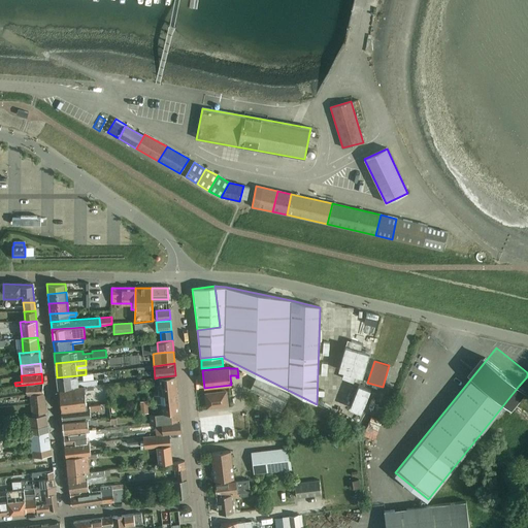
[(59,389),(85,386),(86,386),(93,385),(97,385),(96,380),(77,383),(77,375),(57,377),(59,389)]
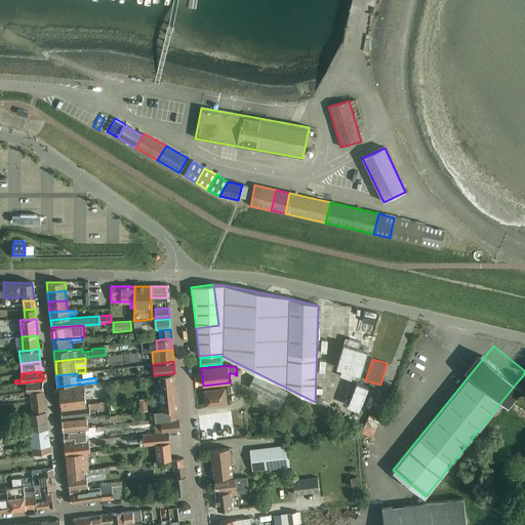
[(167,410),(177,409),(175,397),(174,373),(156,375),(159,393),(153,394),(154,402),(160,401),(161,411),(167,410)]
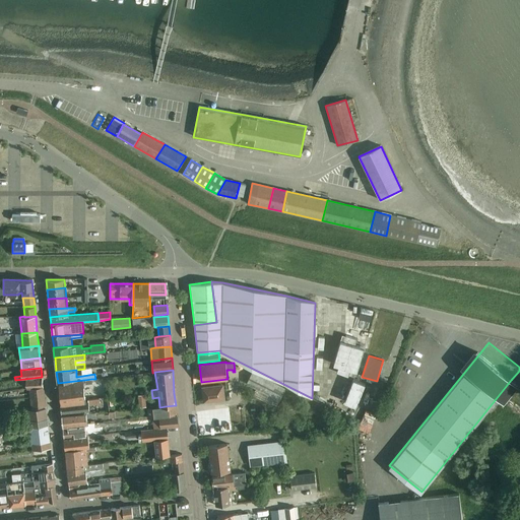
[(29,389),(43,387),(42,377),(25,379),(26,390),(29,389)]
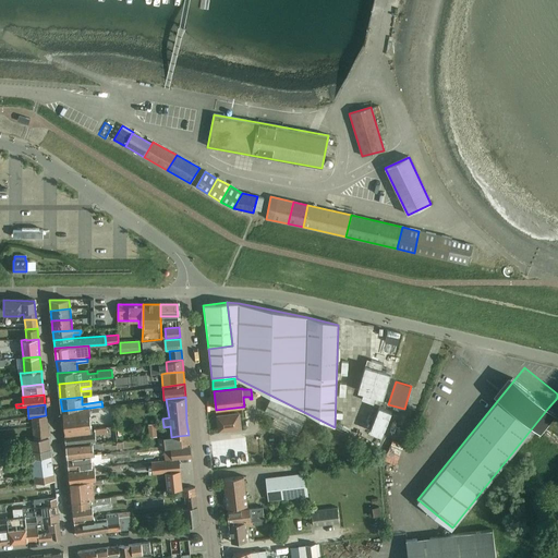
[(65,435),(92,432),(89,408),(62,411),(65,435)]
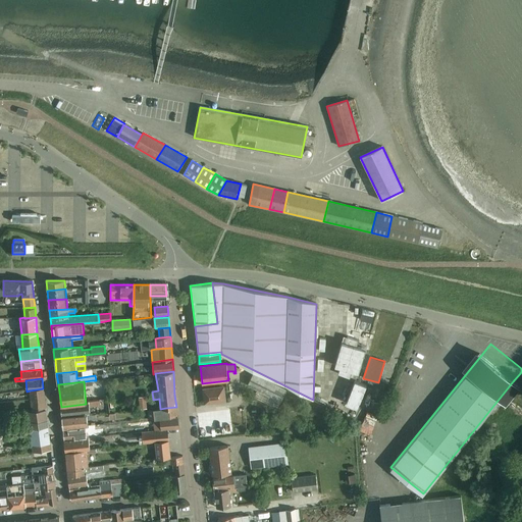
[(224,401),(223,387),(204,389),(205,403),(224,401)]
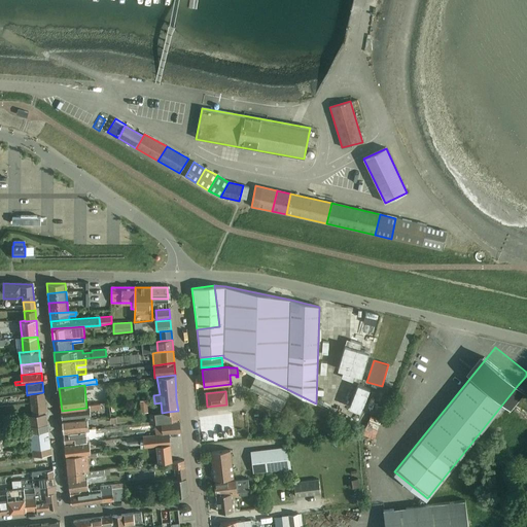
[(31,403),(44,402),(43,392),(30,394),(31,403)]
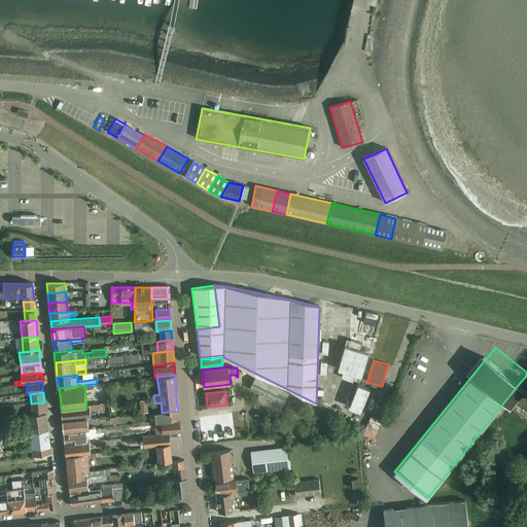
[(148,413),(147,399),(140,400),(141,413),(148,413)]
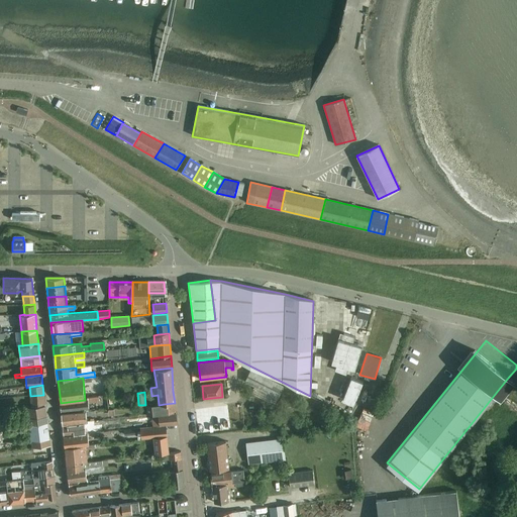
[(31,407),(45,405),(43,395),(30,396),(31,407)]
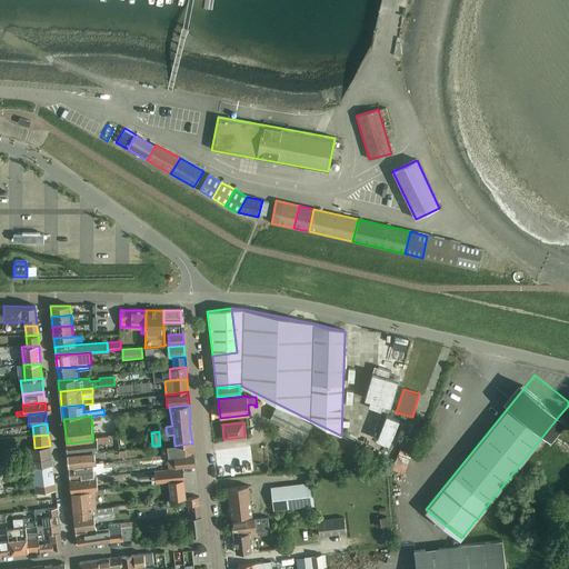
[(93,440),(67,443),(66,443),(67,453),(87,451),(87,452),(97,451),(97,443),(108,442),(108,437),(96,438),(96,440),(93,440)]
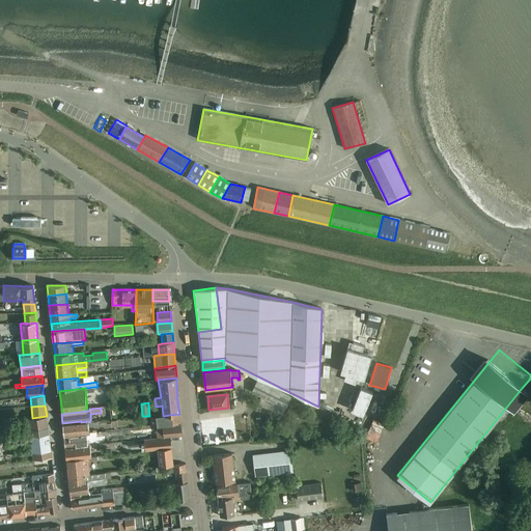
[(289,410),(290,419),(300,418),(299,415),(301,415),(301,410),(299,410),(289,410)]
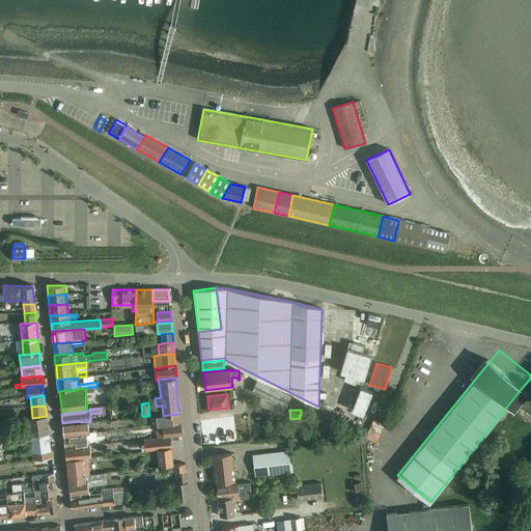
[(368,430),(381,435),(386,414),(374,411),(368,430)]
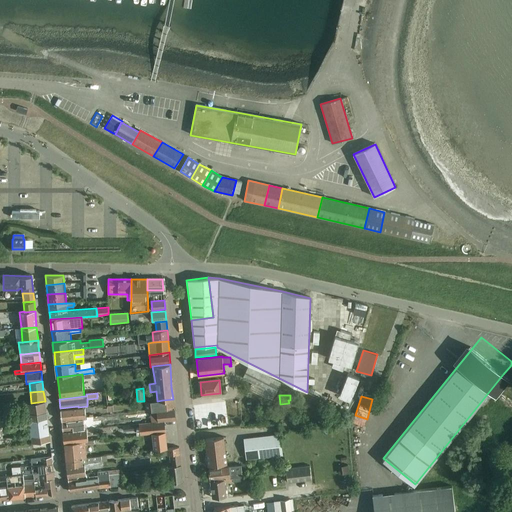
[(158,411),(174,409),(173,399),(163,400),(157,401),(158,411)]
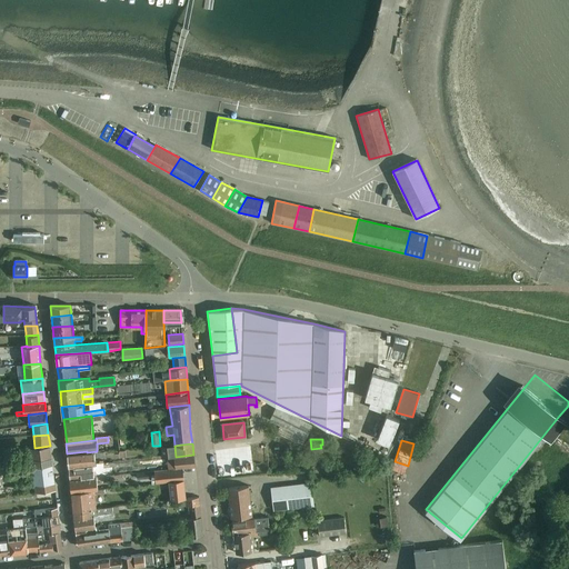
[(38,459),(51,457),(50,446),(35,448),(30,448),(31,459),(38,459)]
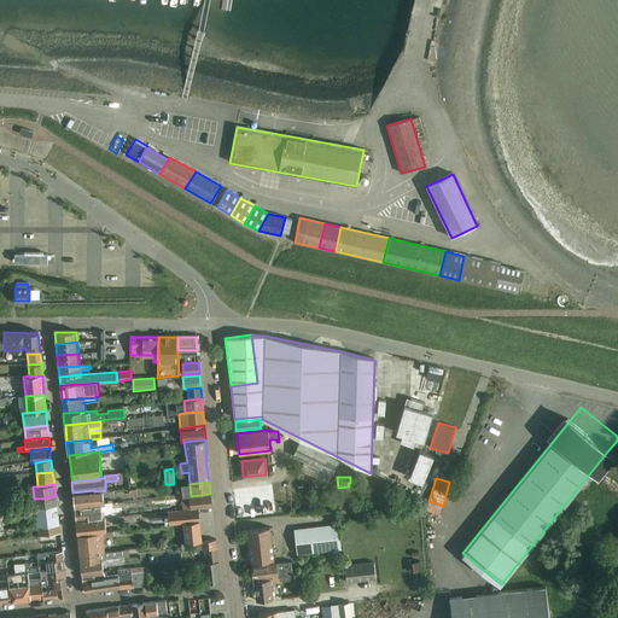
[(74,508),(100,505),(104,505),(103,497),(114,496),(112,491),(73,495),(74,508)]
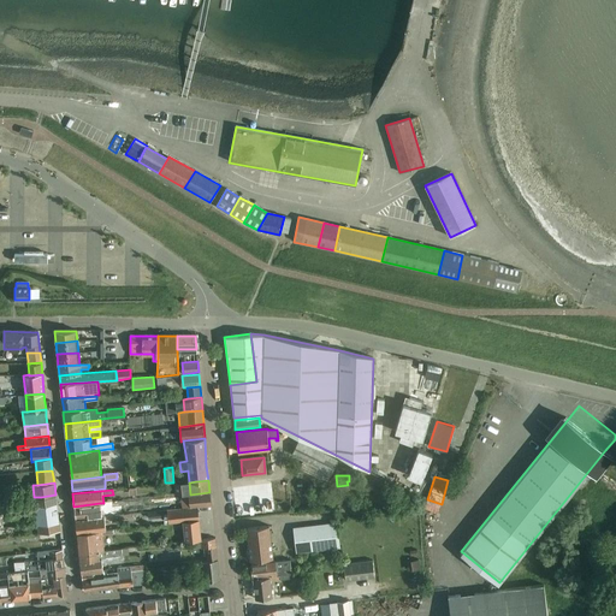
[(182,509),(197,507),(211,505),(209,492),(190,495),(181,496),(182,509)]
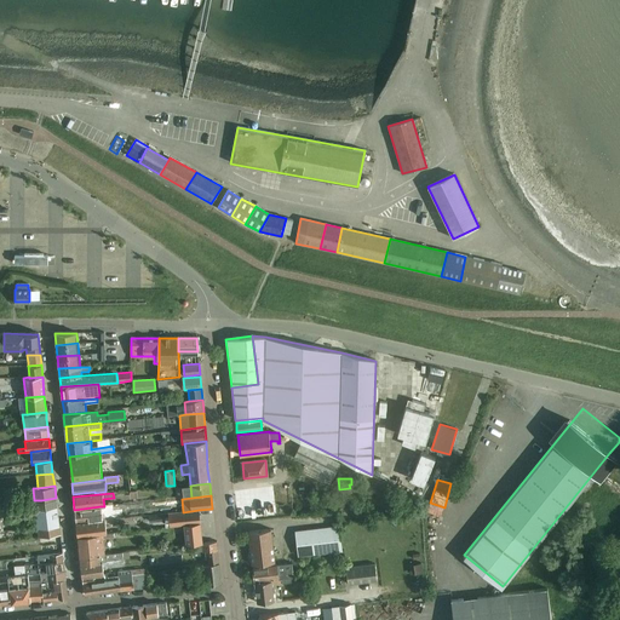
[(59,526),(56,498),(41,500),(34,500),(38,528),(59,526)]
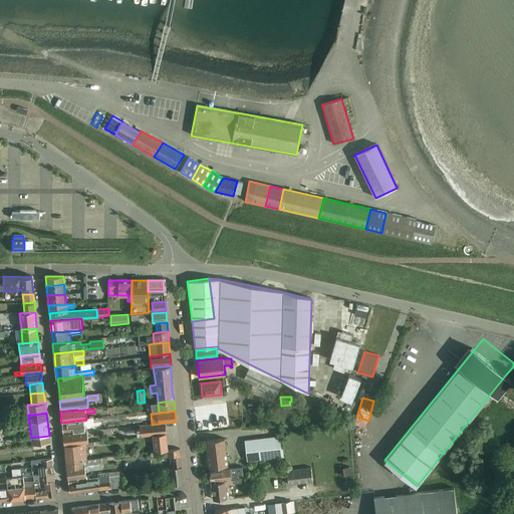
[(63,434),(87,432),(96,431),(96,425),(88,426),(88,428),(84,429),(83,420),(61,423),(63,434)]
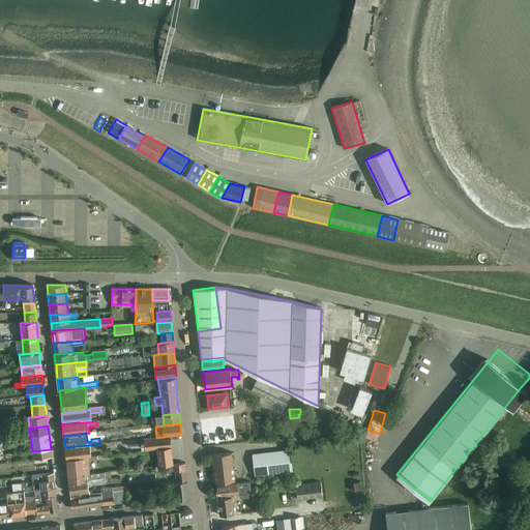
[(157,449),(171,447),(170,436),(156,438),(143,439),(144,450),(157,449)]
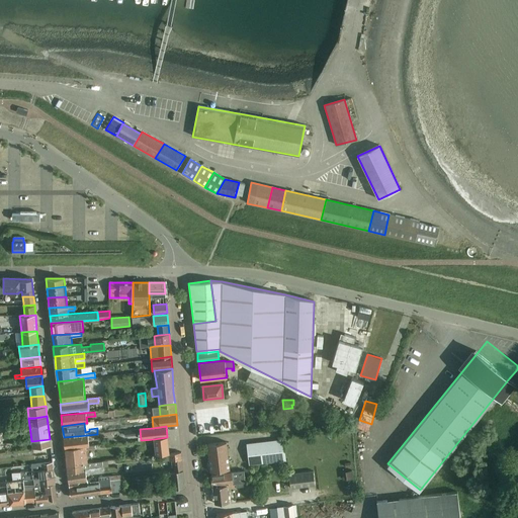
[(65,448),(89,446),(88,435),(64,437),(65,448)]
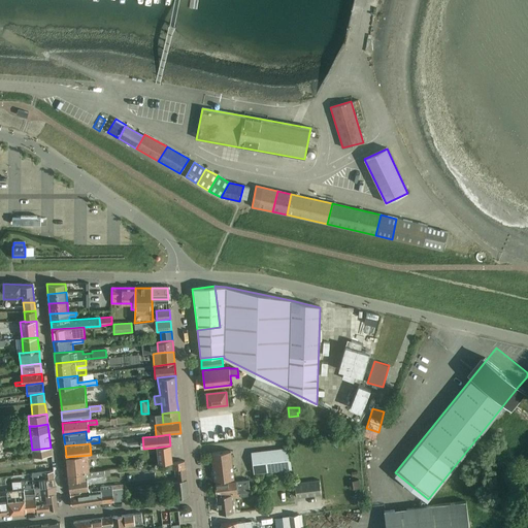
[(170,446),(157,448),(159,464),(172,463),(170,446)]
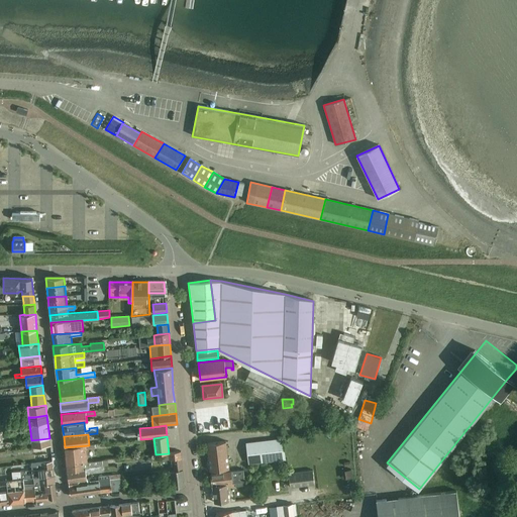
[(49,438),(31,440),(32,447),(49,445),(49,438)]
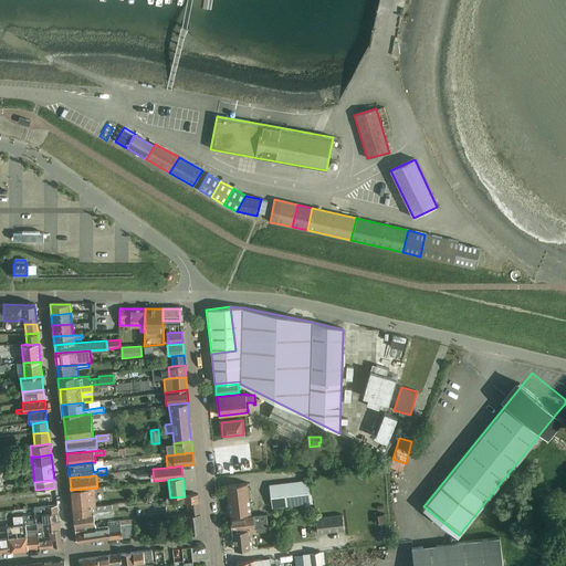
[(270,485),(272,507),(312,503),(310,481),(270,485)]
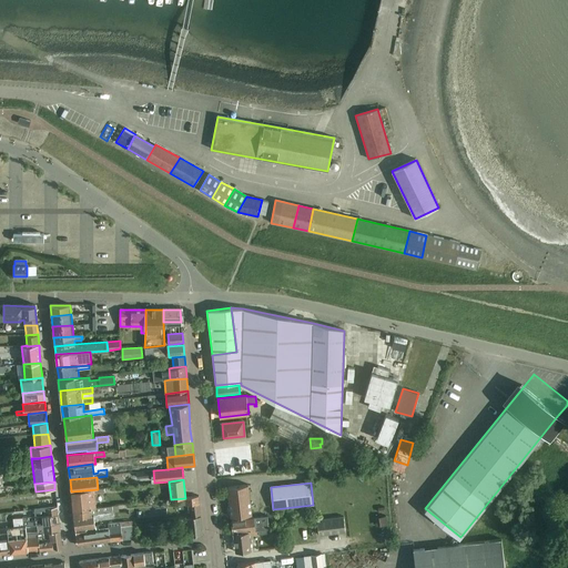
[(252,515),(249,485),(227,488),(231,517),(252,515)]
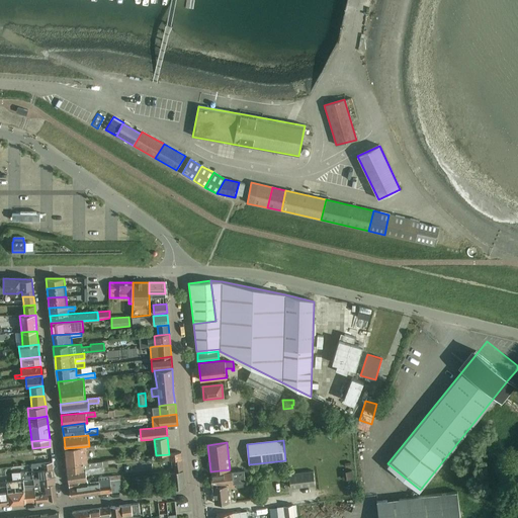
[(67,465),(87,463),(86,450),(95,449),(95,446),(89,446),(65,448),(67,465)]
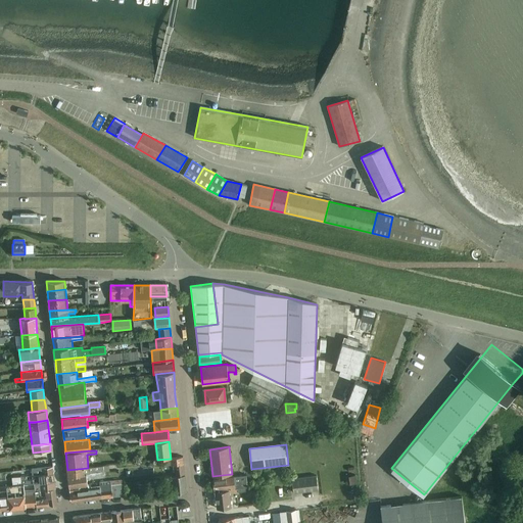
[(176,476),(184,475),(183,464),(175,465),(176,476)]
